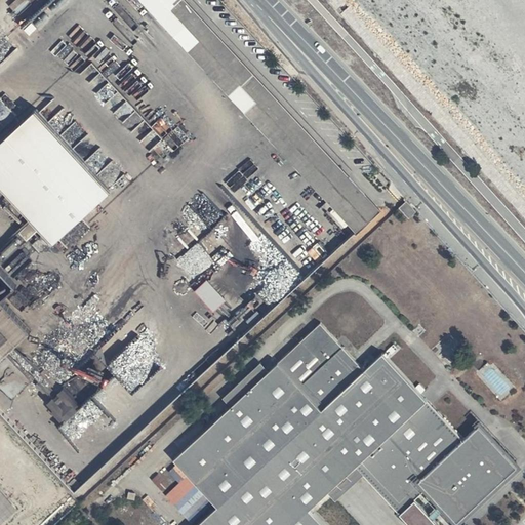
[(14,0),(13,1),(15,16),(25,27),(28,24),(40,22),(47,15),(46,9),(57,7),(65,0),(14,0)]
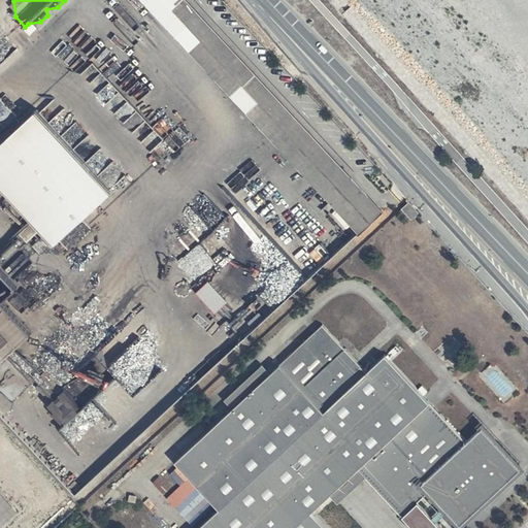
[(35,112),(0,143),(0,191),(53,248),(111,194),(35,112)]
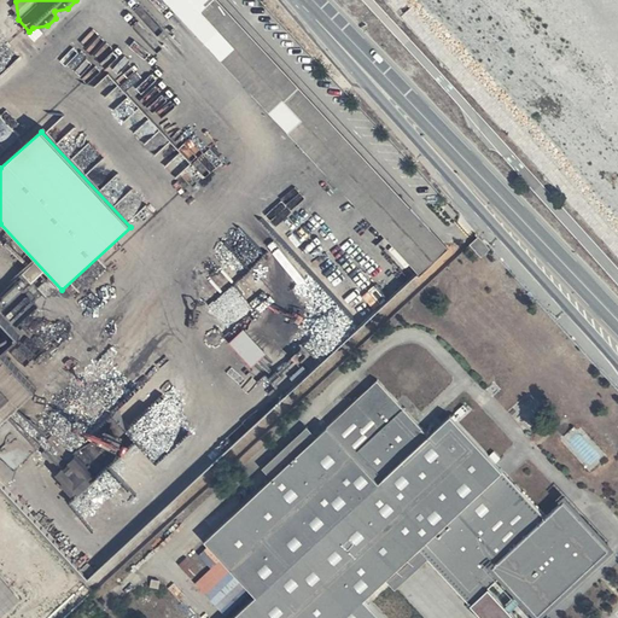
[(284,237),(313,207),(295,190),(266,220),(284,237)]
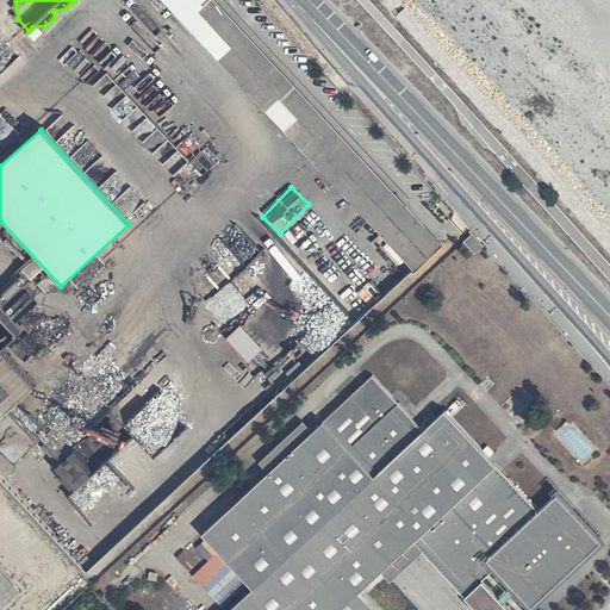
[(487,247),(474,232),(464,243),(477,256),(487,247)]
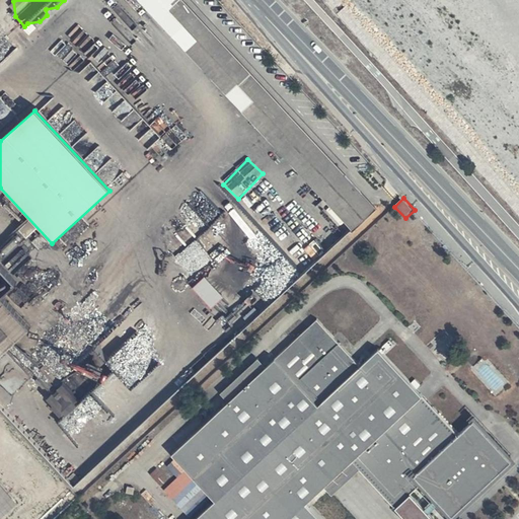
[(0,381),(13,394),(30,377),(10,352),(29,330),(0,300),(0,299),(14,287),(0,270),(0,381)]
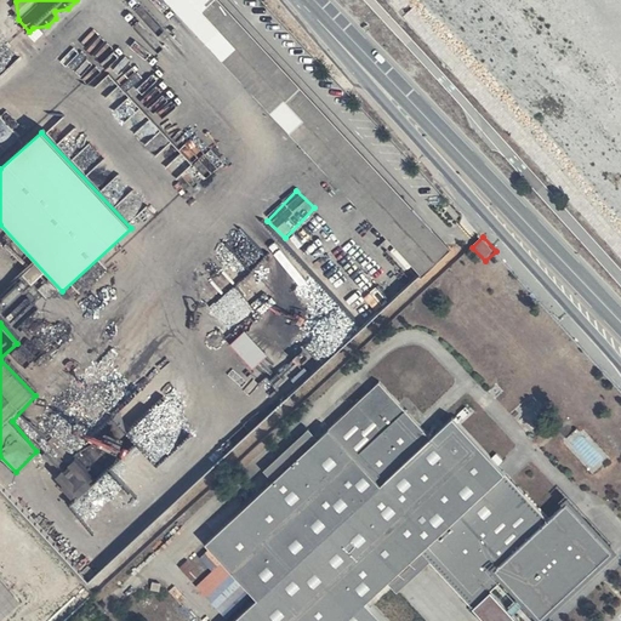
[(234,339),(252,364),(267,353),(249,328),(234,339)]
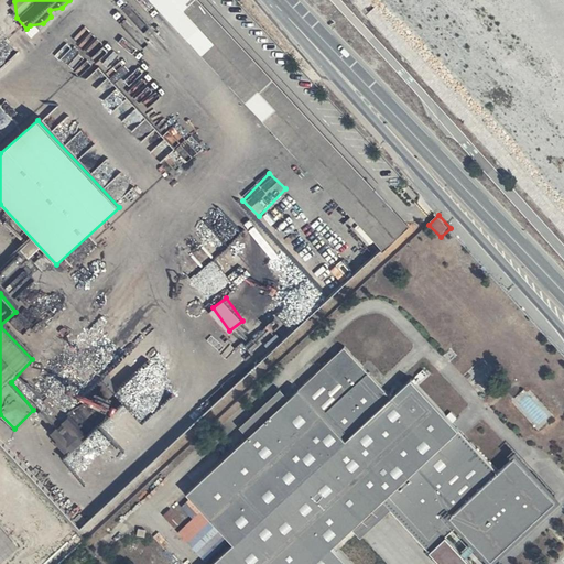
[(376,382),(344,348),(185,495),(234,546),(213,563),(348,563),(339,553),(335,548),(383,500),(430,551),(453,532),(481,563),(490,563),(557,503),(513,458),(498,474),(463,436),(451,424),(411,381),(397,394),(391,400),(376,382)]
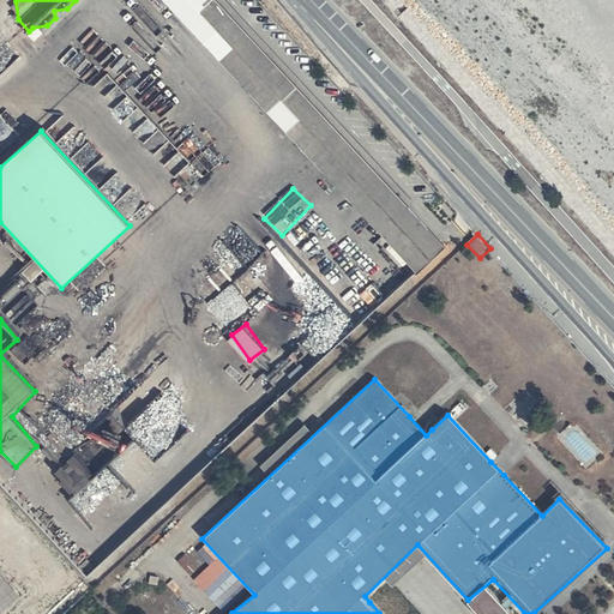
[(300,429),(263,463),(270,473),(308,438),(300,429)]
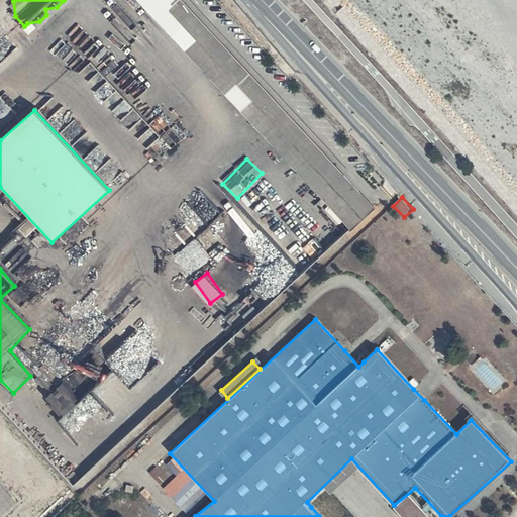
[(106,469),(136,443),(128,433),(98,459),(106,469)]
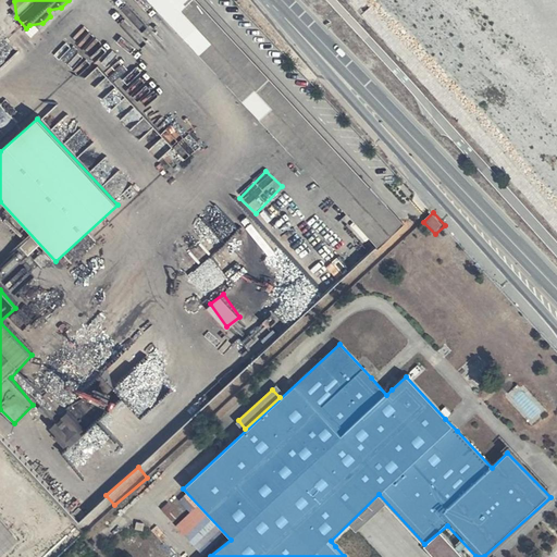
[(461,556),(441,533),(424,547),(433,556),(461,556)]
